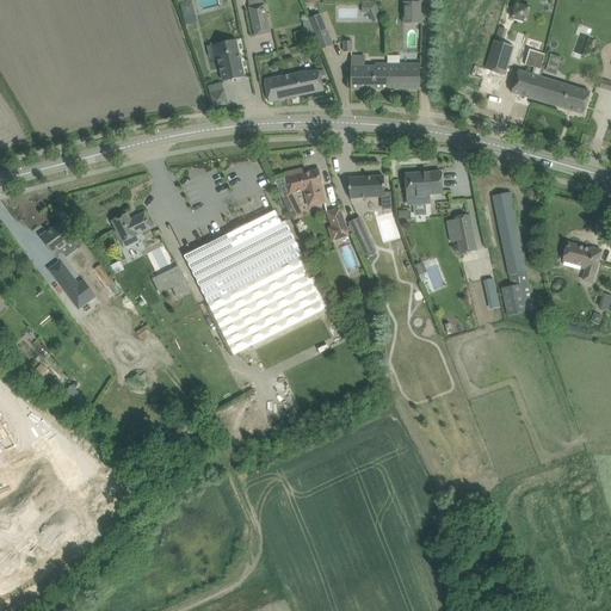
[(186,24),(198,22),(195,0),(184,1),(186,24)]
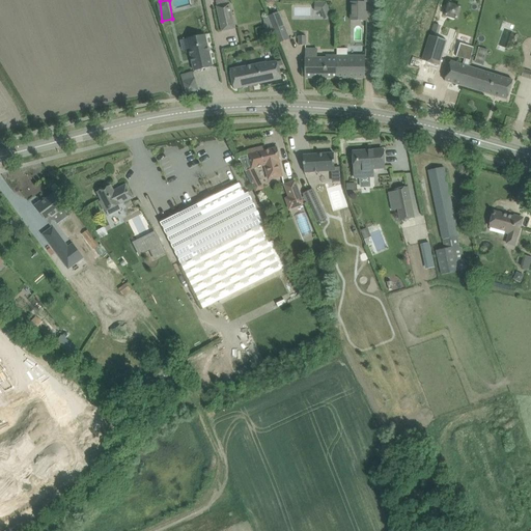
[(331,18),(330,1),(315,2),(315,19),(331,18)]
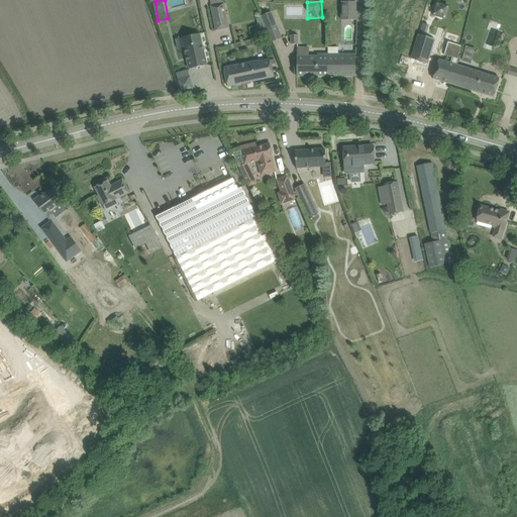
[(342,20),(356,20),(356,2),(342,2),(342,20)]
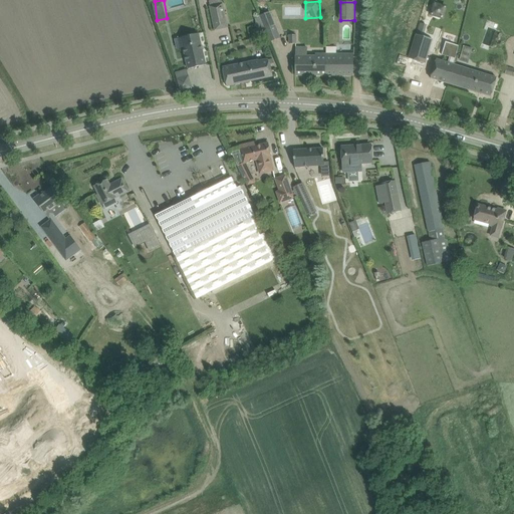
[(210,6),(215,30),(228,27),(223,4),(210,6)]
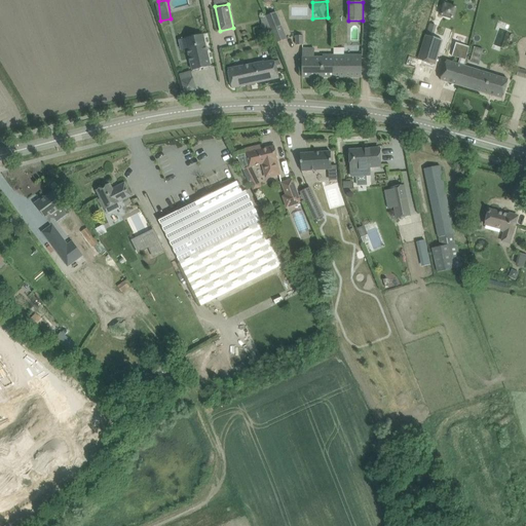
[(266,15),(271,28),(277,43),(287,39),(276,12),(266,15)]
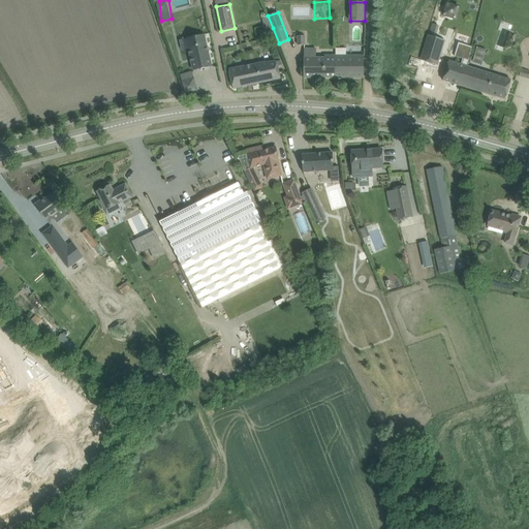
[(205,35),(187,39),(194,71),(212,67),(205,35)]
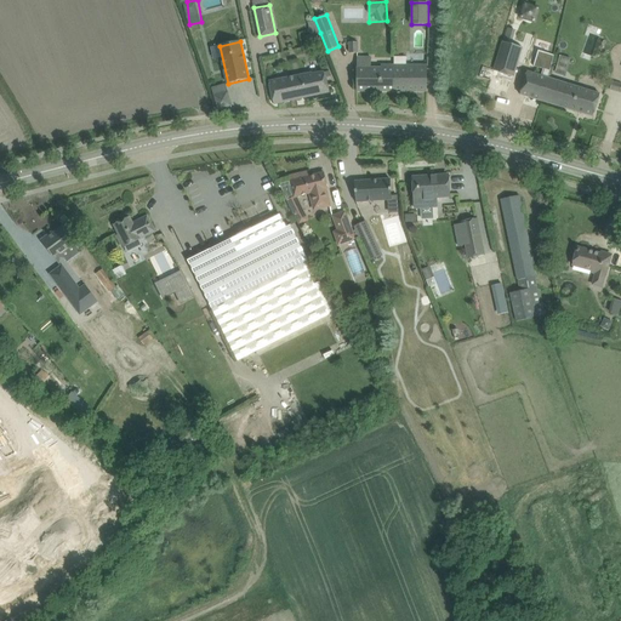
[(503,41),(495,70),(513,77),(523,47),(503,41)]
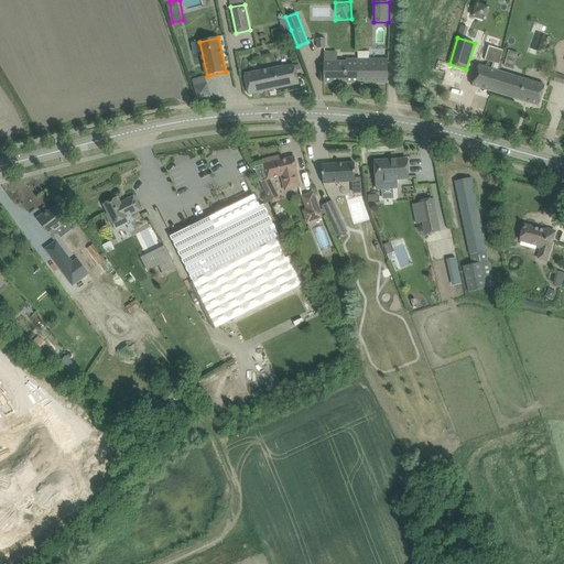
[(317,49),(326,49),(326,39),(317,39),(317,49)]
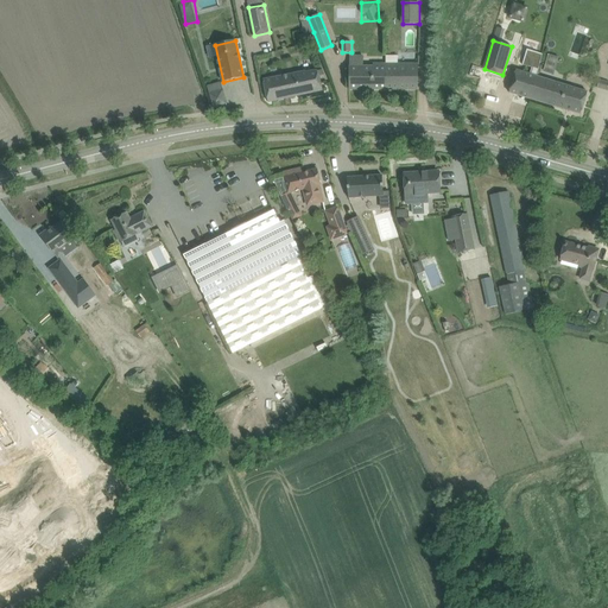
[(513,81),(510,93),(530,99),(537,76),(538,77),(543,55),(529,51),(524,65),(532,68),(530,75),(517,70),(513,81)]
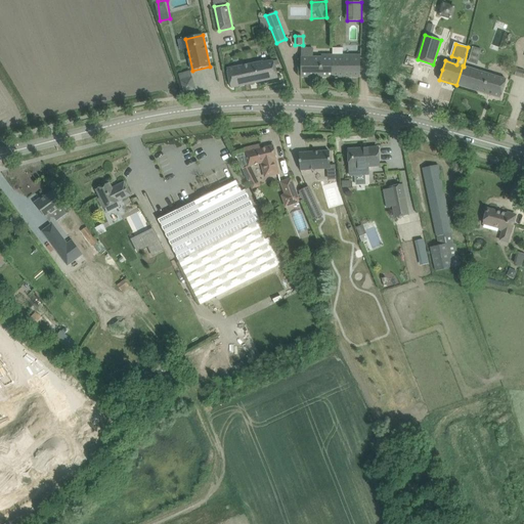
[(301,77),(333,77),(333,55),(322,55),(322,57),(313,57),(313,48),(302,48),(302,57),(301,57),(301,77)]
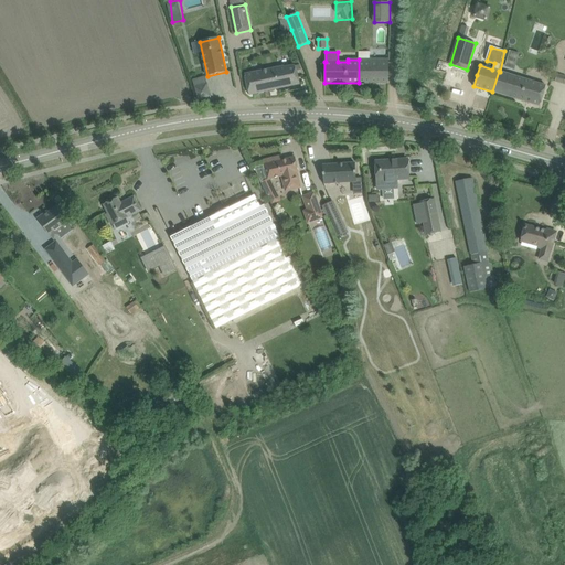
[(359,60),(359,83),(388,83),(388,60),(359,60)]
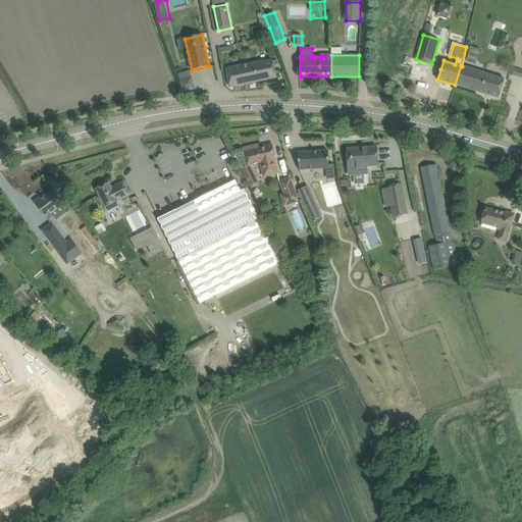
[(226,68),(228,77),(230,88),(277,77),(273,60),(263,62),(263,61),(226,68)]
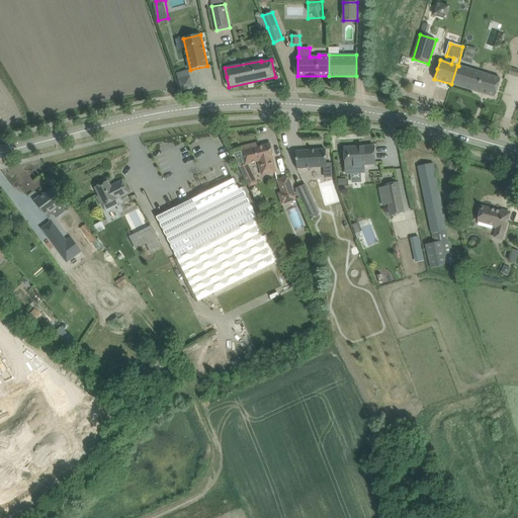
[(457,65),(451,84),(495,97),(498,88),(501,78),(458,66),(457,65)]
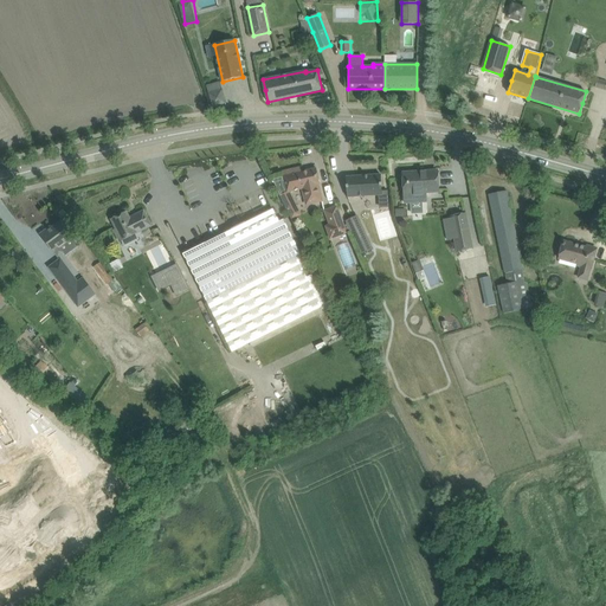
[(595,88),(605,90),(605,89),(605,82),(598,79),(595,88)]
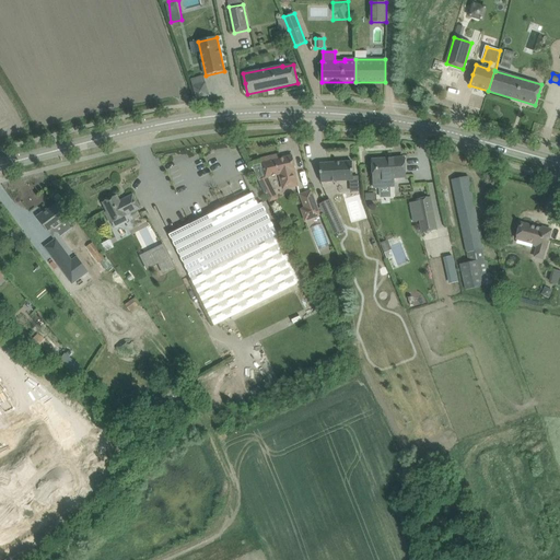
[(194,85),(206,83),(203,77),(191,79),(194,85)]
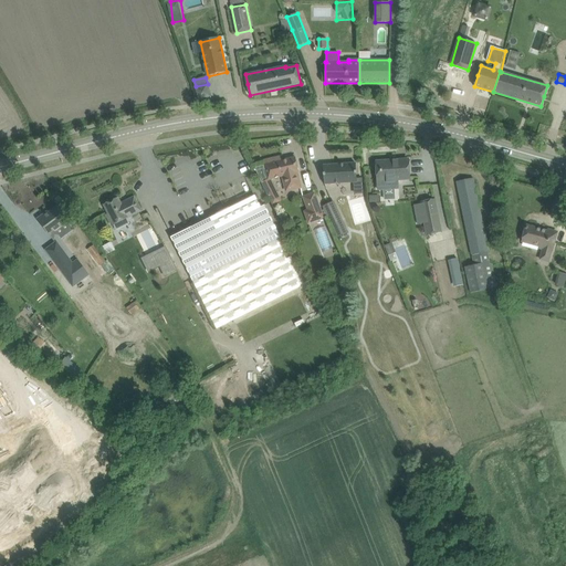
[(265,165),(254,168),(262,182),(269,180),(283,177),(284,182),(286,187),(291,189),(296,189),(302,188),(299,174),(296,175),(296,174),(300,173),(295,157),(283,160),(282,156),(264,160),(265,165)]
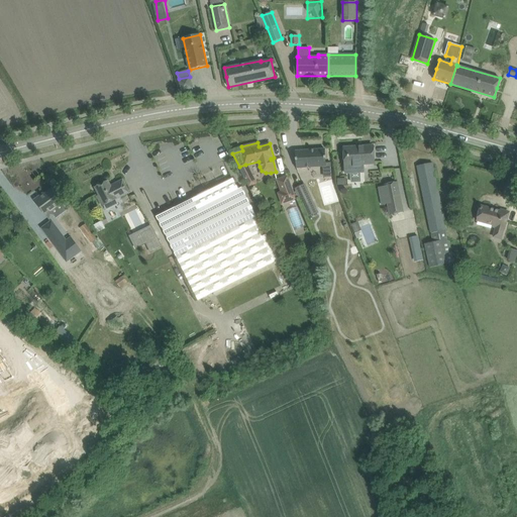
[(344,147),(344,158),(346,174),(365,173),(365,165),(375,164),(374,145),(344,147)]
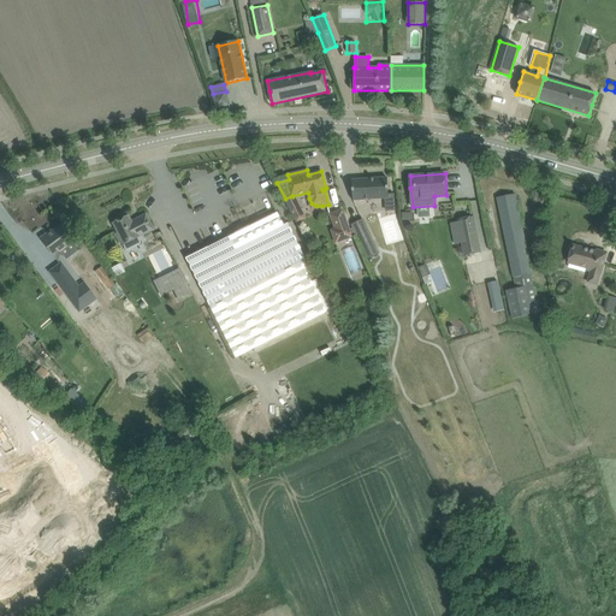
[(353,181),(354,201),(389,199),(388,178),(353,181)]
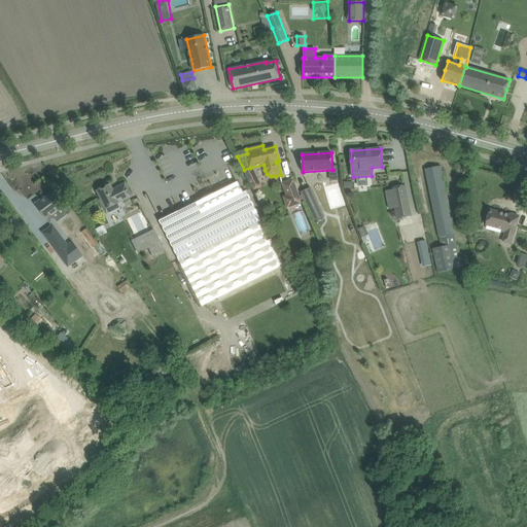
[(456,234),(444,176),(442,167),(425,170),(442,247),(432,249),(438,273),(463,268),(458,247),(456,247),(454,235),(456,234)]
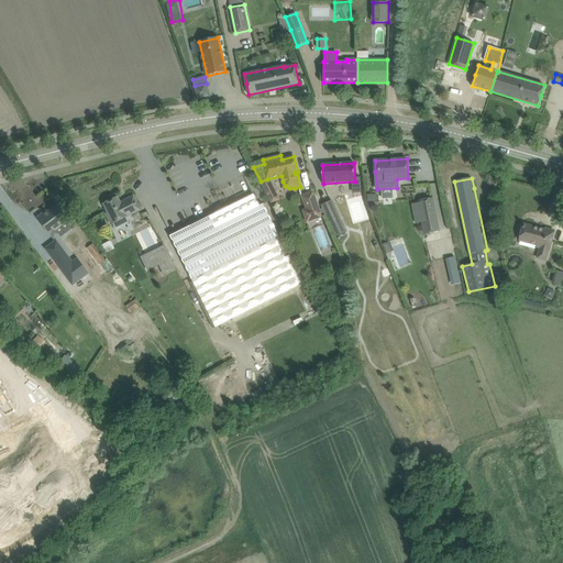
[(313,192),(305,196),(310,211),(305,213),(307,222),(322,217),(320,209),(313,192)]
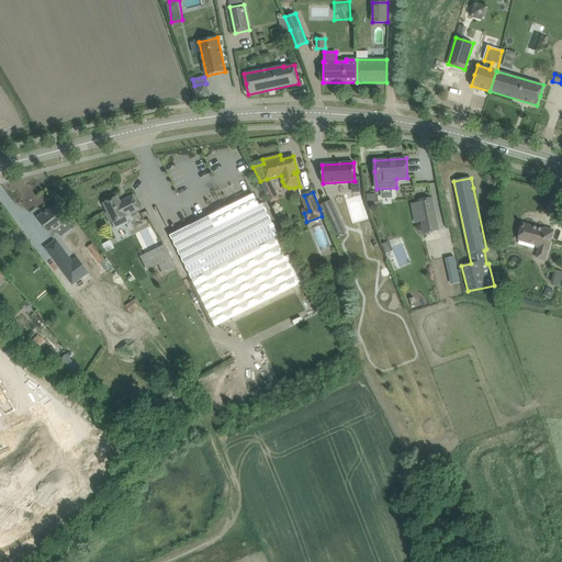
[(170,236),(215,327),(299,285),(276,238),(280,236),(263,204),(259,205),(254,194),(228,206),(227,206),(215,213),(170,236)]
